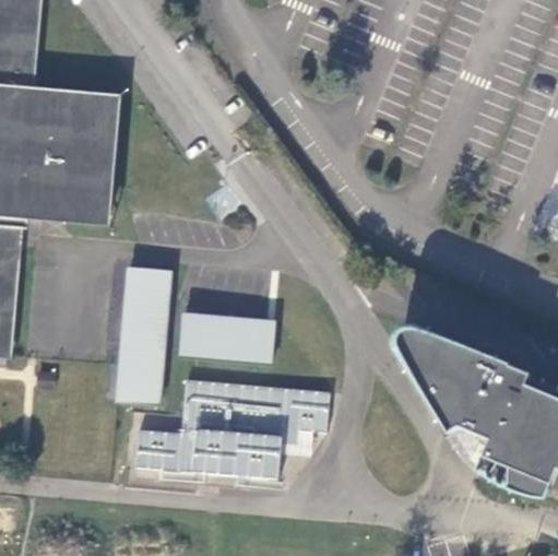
[(19,232),(20,215),(23,216),(40,217),(54,219),(67,220),(107,223),(109,196),(110,182),(110,178),(111,161),(113,148),(114,143),(115,126),(117,99),(94,97),(76,96),(68,95),(51,94),(33,93),(30,92),(30,84),(31,75),(32,67),(33,49),(34,32),(36,0),(0,0),(0,353),(1,354),(8,354),(9,352),(9,341),(11,315),(12,302),(14,284),(15,262),(16,257),(16,248),(18,244),(18,238),(19,232)]
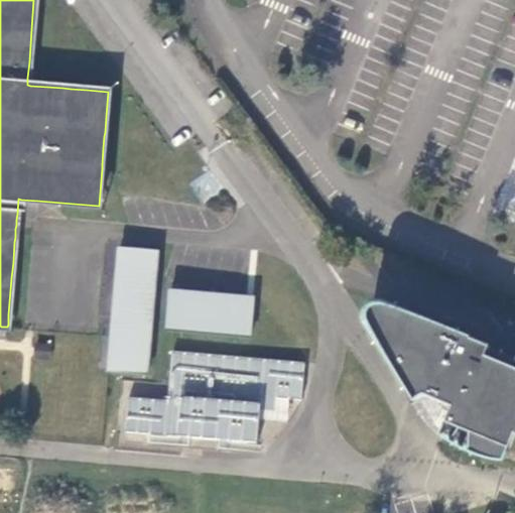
[(150,342),(151,328),(152,321),(152,312),(153,308),(153,303),(154,298),(158,251),(119,247),(115,296),(115,300),(114,308),(109,365),(109,369),(148,372),(149,356),(150,342)]
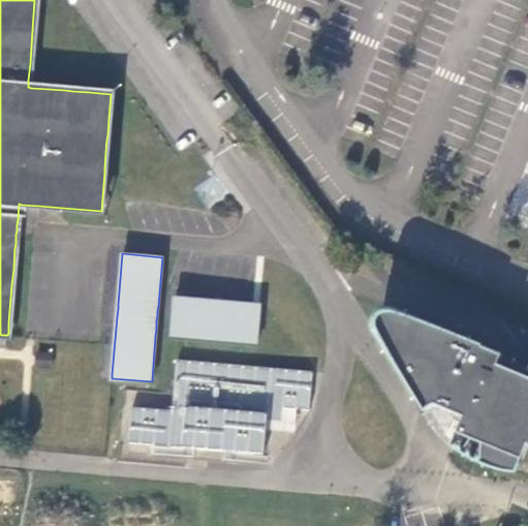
[(248,303),(221,301),(217,301),(214,301),(179,298),(175,297),(172,337),(210,340),(218,341),(256,344),(260,305),(256,304),(248,303)]
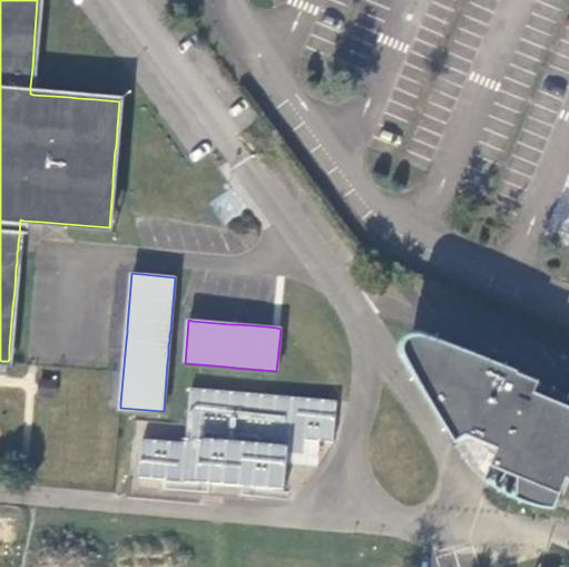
[(568,398),(553,391),(541,387),(543,381),(430,333),(418,346),(472,432),(471,434),(492,443),(502,447),(491,472),(508,484),(529,495),(545,499),(561,502),(566,491),(568,485),(568,398)]
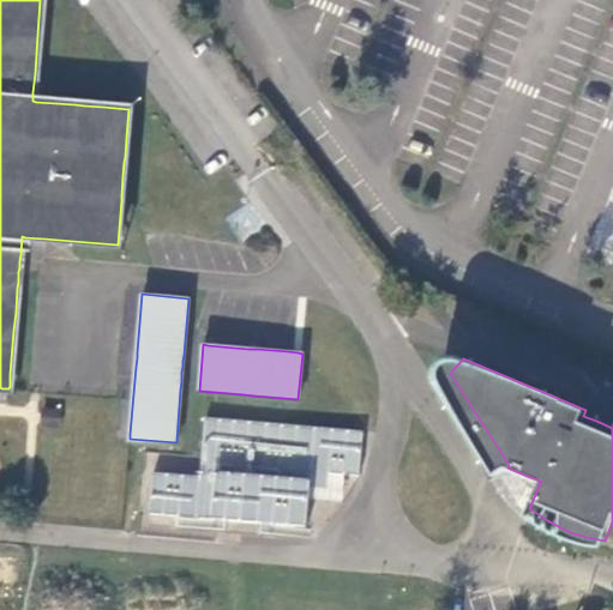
[(205,517),(211,517),(218,518),(241,519),(258,520),(265,521),(286,523),(306,525),(306,514),(307,508),(307,501),(308,496),(341,499),(343,471),(358,472),(361,429),(310,424),(257,421),(204,416),(204,426),(202,452),(200,456),(200,460),(200,469),(199,476),(151,471),(149,512),(205,517)]
